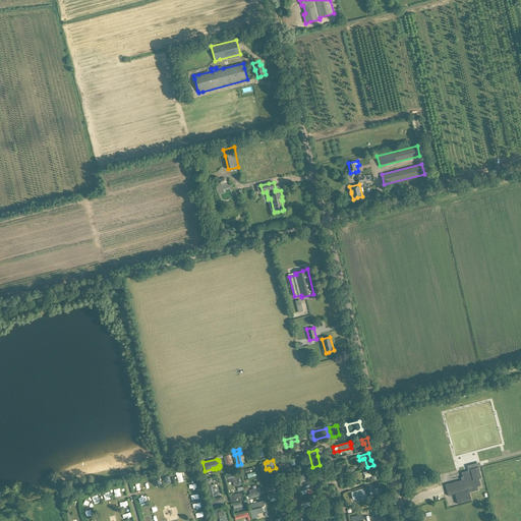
[(286,467),(284,466),(283,463),(279,464),(281,473),(291,471),(290,467),(286,467)]
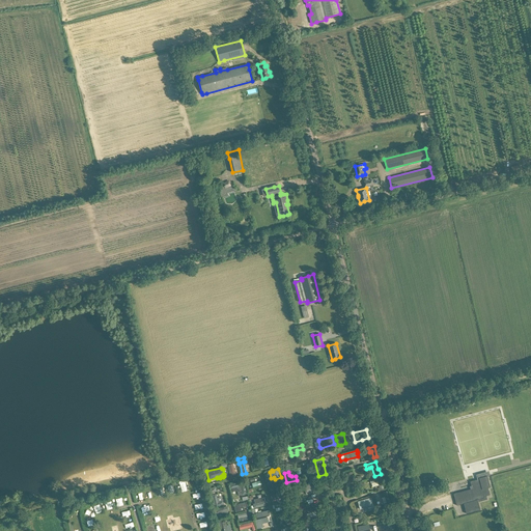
[(347,487),(356,484),(353,473),(344,475),(347,487)]
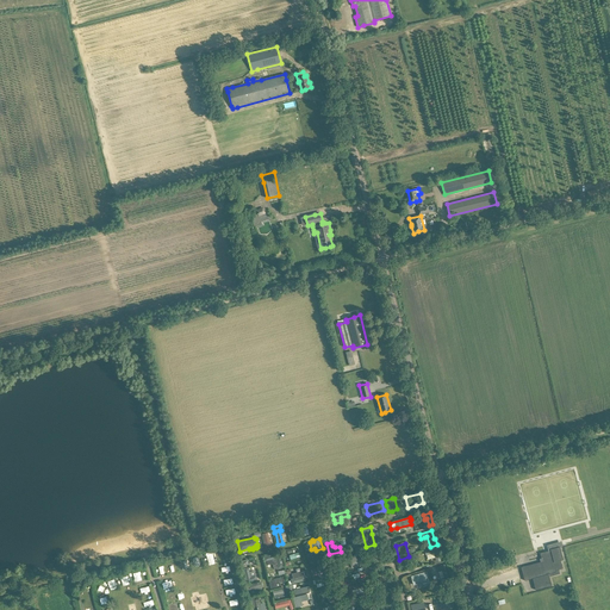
[(437,562),(442,561),(437,547),(425,551),(427,555),(428,554),(435,553),(436,556),(437,562)]
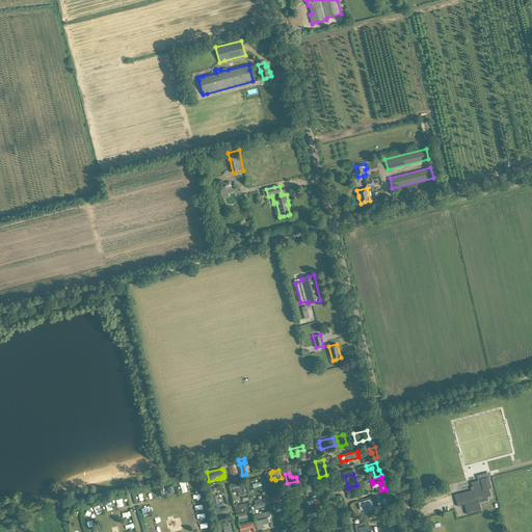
[(489,488),(491,488),(488,477),(480,479),(480,480),(471,482),(472,487),(474,486),(474,489),(472,490),(454,495),(457,506),(464,504),(468,514),(481,510),(479,503),(482,502),(488,500),(487,497),(491,496),(489,488)]
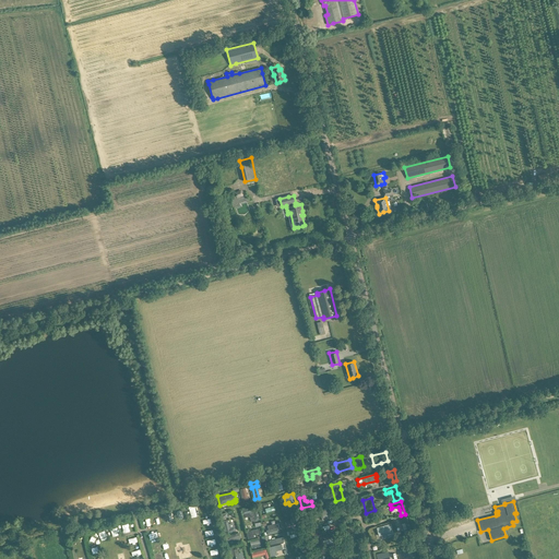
[(341,510),(345,509),(344,504),(336,507),(339,519),(343,518),(342,512),(341,510)]
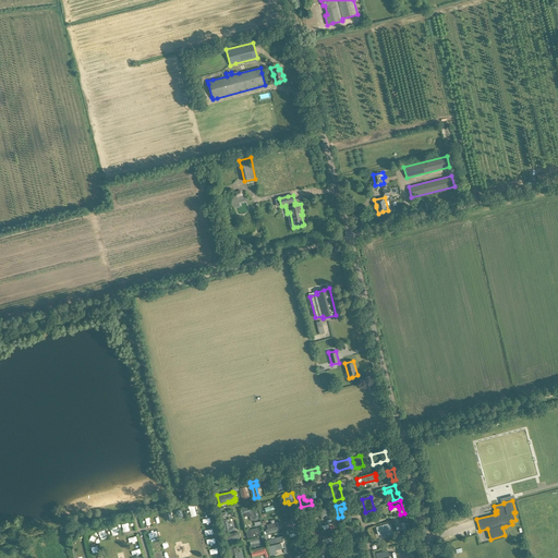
[(187,506),(190,514),(196,513),(194,505),(187,506)]
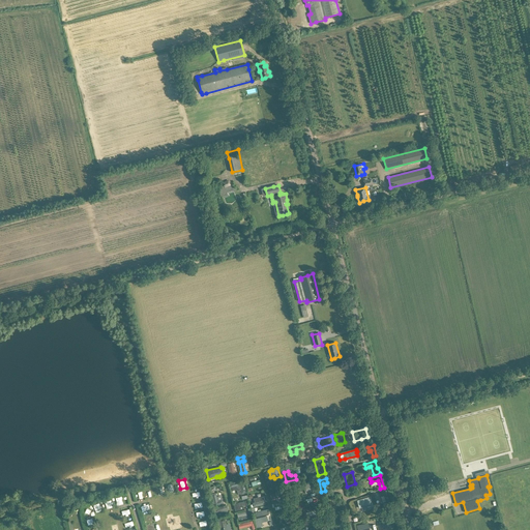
[(238,494),(246,493),(243,479),(229,483),(230,488),(231,488),(232,491),(236,490),(237,491),(238,494)]
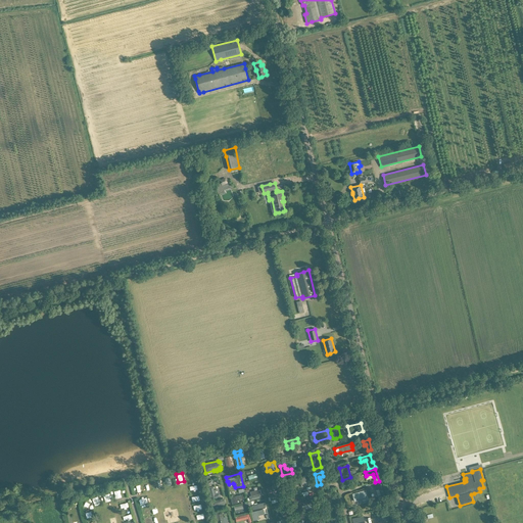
[(304,486),(313,484),(310,474),(305,475),(295,478),(296,483),(300,482),(303,481),(304,486)]
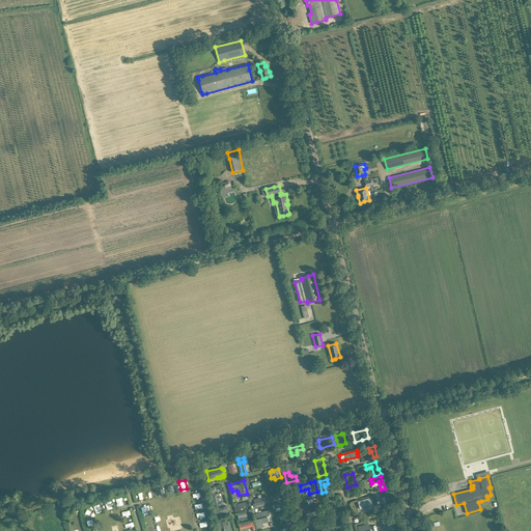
[(387,504),(391,502),(388,491),(381,494),(382,497),(385,497),(387,504)]
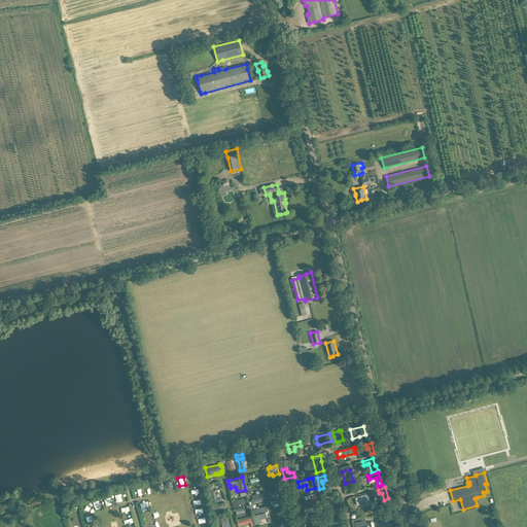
[(271,496),(283,493),(282,488),(269,491),(270,494),(271,496)]
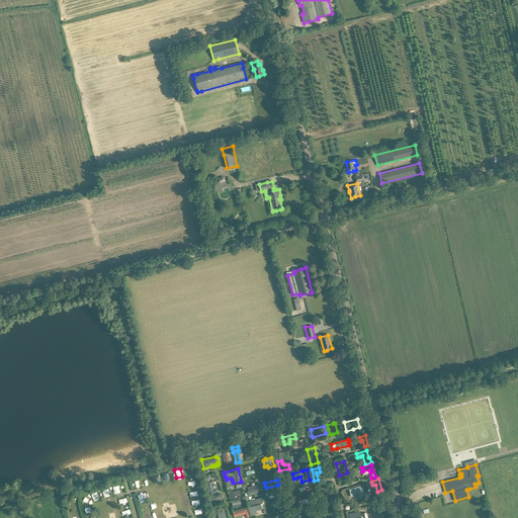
[(212,487),(212,485),(211,482),(206,483),(209,495),(219,493),(218,488),(217,488),(214,489),(212,487)]
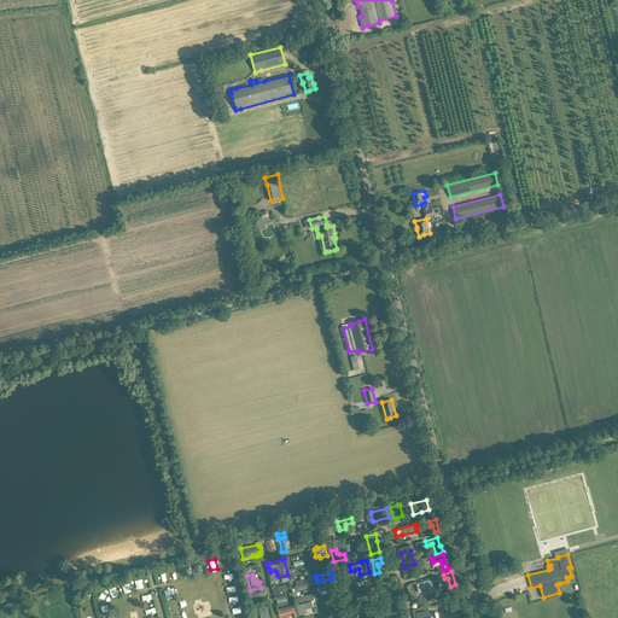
[(308,583),(307,578),(296,581),(297,586),(295,586),(295,588),(296,592),(309,588),(308,583)]
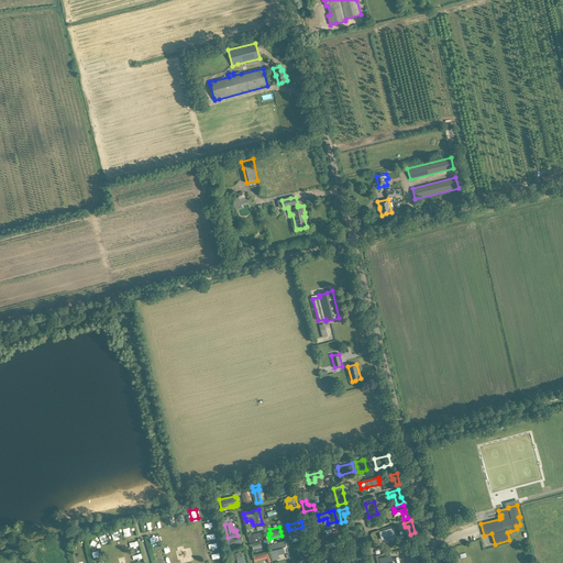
[(388,538),(396,536),(394,527),(379,531),(382,540),(388,538)]
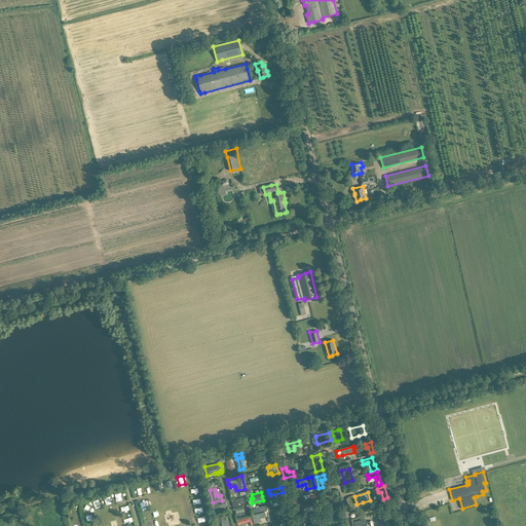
[(112,503),(110,496),(104,497),(106,505),(112,503)]
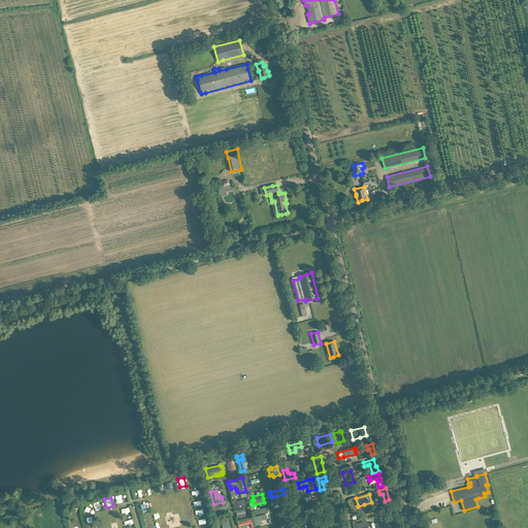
[(243,506),(242,504),(241,499),(233,502),(234,509),(243,506)]
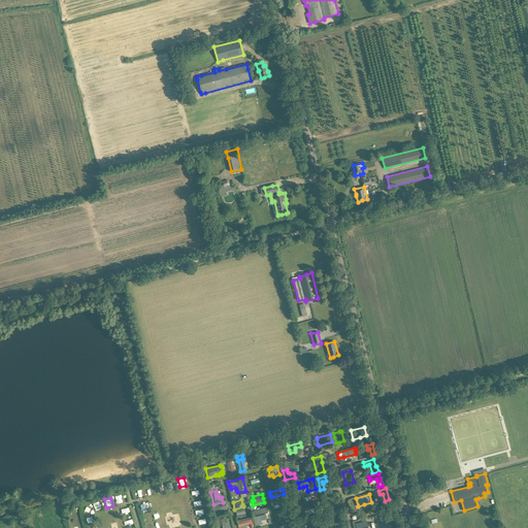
[(318,507),(319,507),(317,499),(304,502),(306,510),(307,515),(315,513),(314,508),(318,507)]
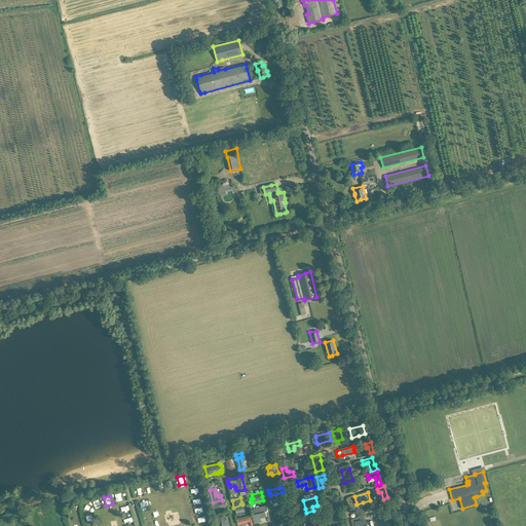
[(326,503),(326,499),(325,498),(321,499),(322,503),(323,509),(333,506),(332,501),(329,502),(326,503)]
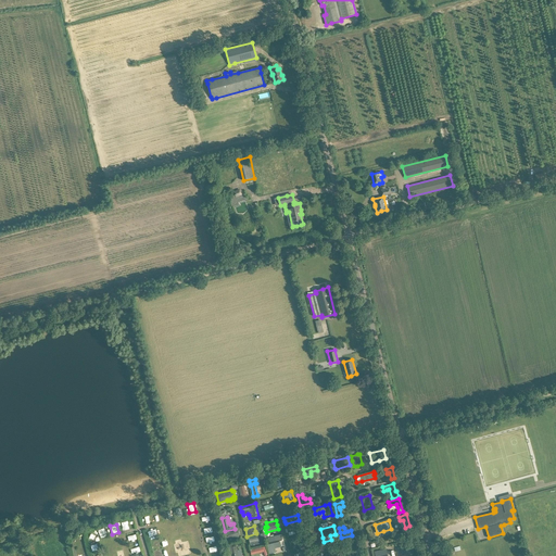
[(267,533),(263,533),(264,539),(268,539),(268,542),(282,539),(281,534),(268,536),(267,533)]
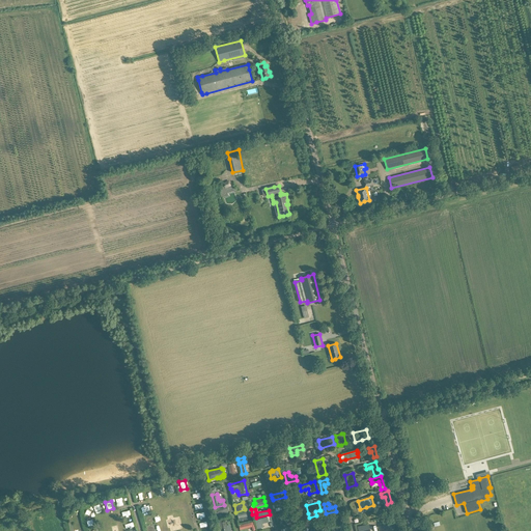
[(262,523),(269,522),(268,516),(255,520),(257,528),(263,527),(262,523)]
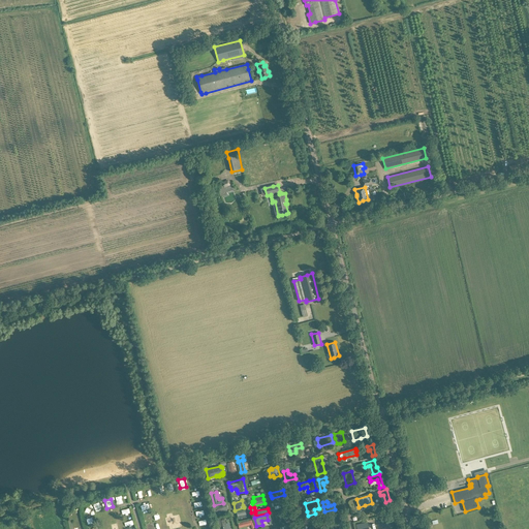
[(332,525),(330,518),(330,517),(313,521),(315,528),(319,528),(332,526),(332,525)]
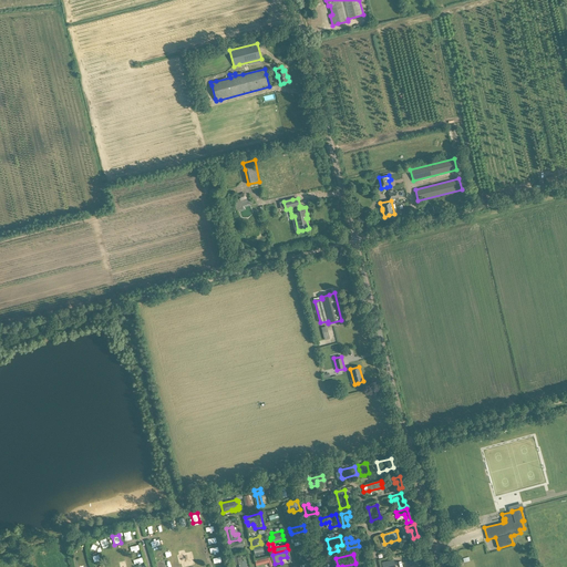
[(420,554),(408,557),(410,566),(422,563),(420,554)]
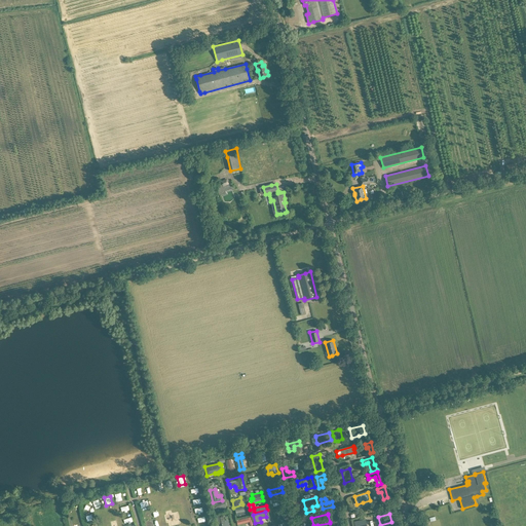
[(252,517),(236,520),(237,525),(250,522),(251,525),(254,525),(252,517)]
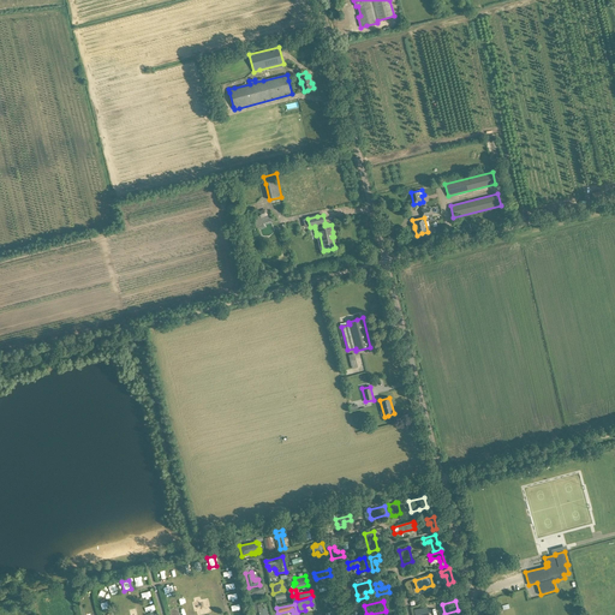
[(352,614),(352,611),(360,610),(359,604),(345,608),(346,614),(352,614)]
